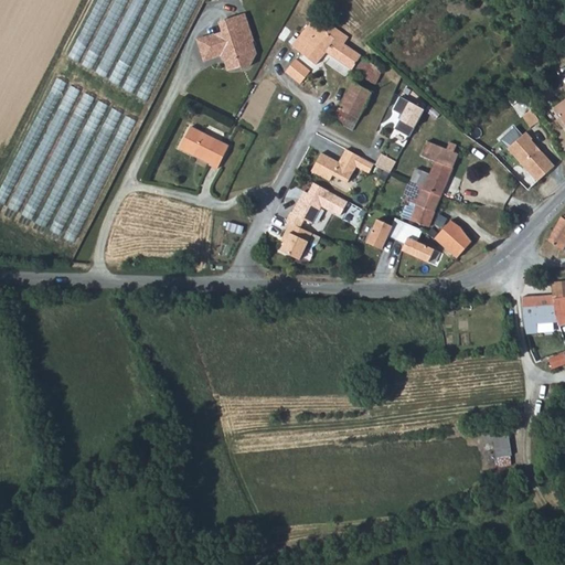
[(208,57),(226,53),(226,51),(227,50),(232,52),(232,56),(228,56),(230,57),(231,66),(235,68),(246,66),(244,59),(263,54),(259,41),(260,41),(254,11),(226,19),(228,29),(202,34),(208,57)]
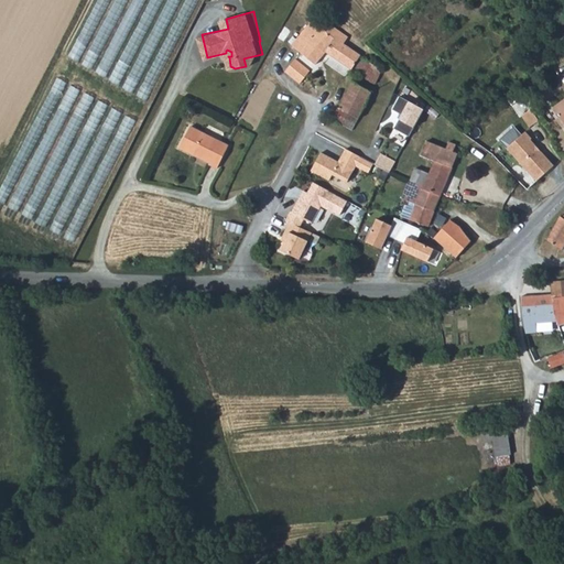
[(348,35),(331,24),(327,30),(312,19),(292,44),(314,64),(324,51),(351,68),(360,54),(344,42),(348,35)]
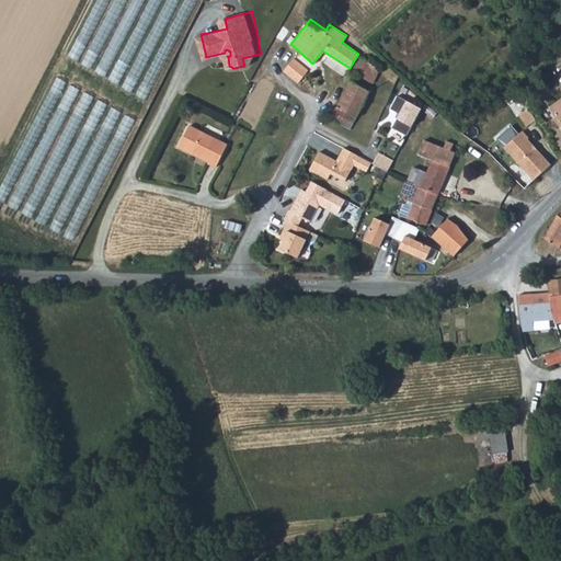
[(242,58),(244,66),(244,68),(252,67),(261,54),(242,58)]
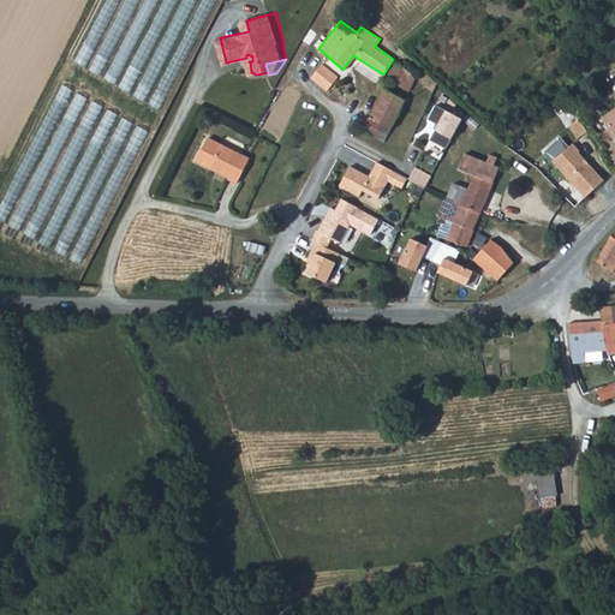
[(393,59),(383,75),(408,91),(416,76),(393,59)]
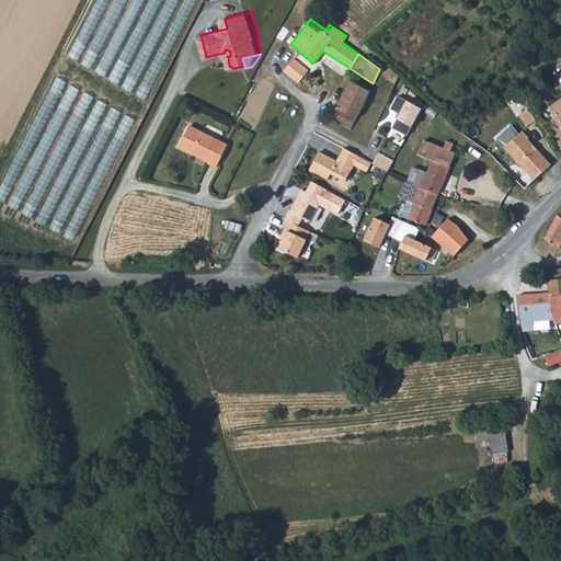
[(308,70),(293,57),(284,69),(298,82),(308,70)]
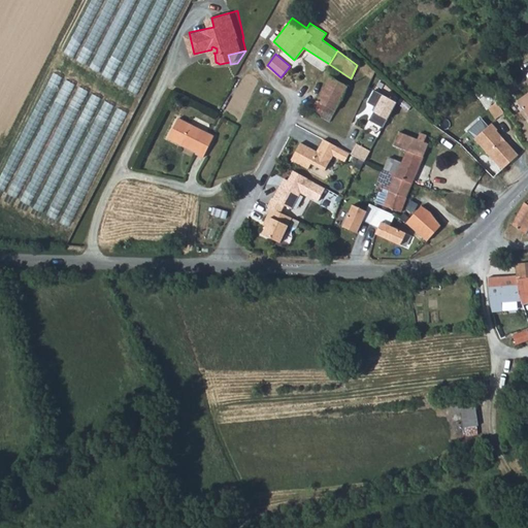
[(311,110),(314,112),(319,116),(330,121),(348,86),(329,74),(311,110)]
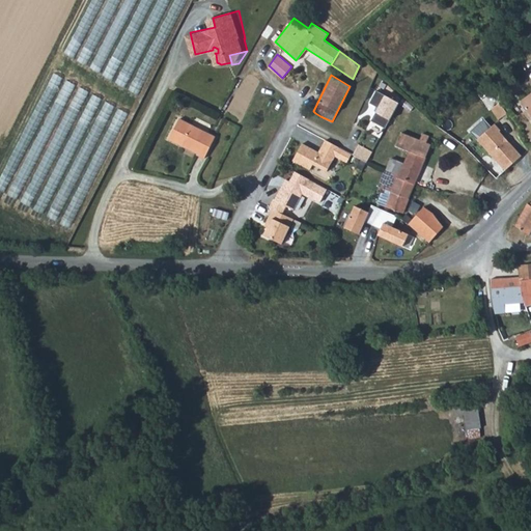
[(530,92),(521,100),(530,113),(530,92)]
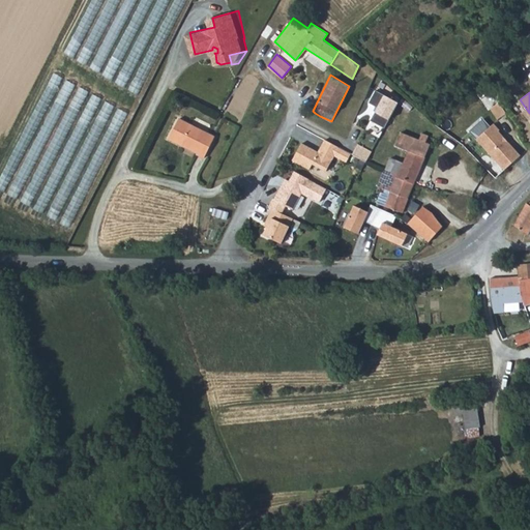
[(495,116),(503,110),(495,99),(487,106),(495,116)]
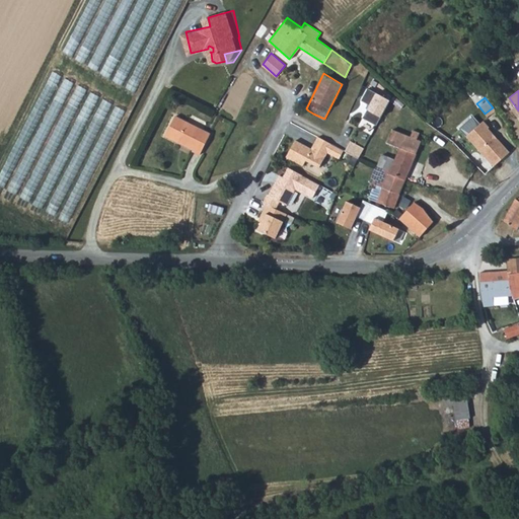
[(357,129),(371,136),(384,110),(362,98),(355,112),(364,116),(357,129)]
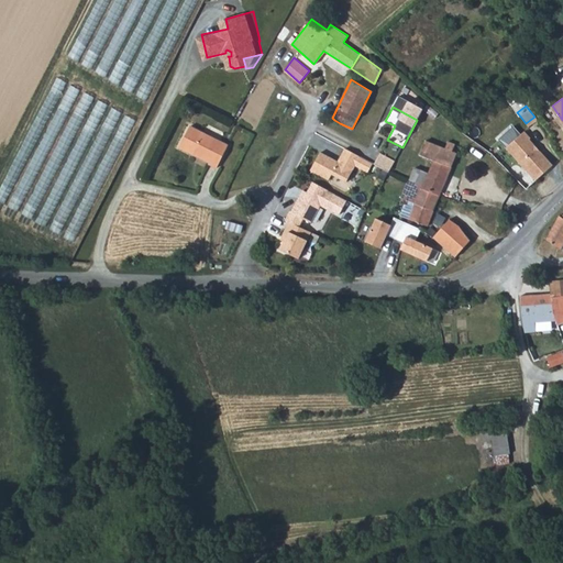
[(180,155),(196,163),(194,165),(194,166),(202,170),(214,147),(176,128),(164,150),(177,156),(180,155)]
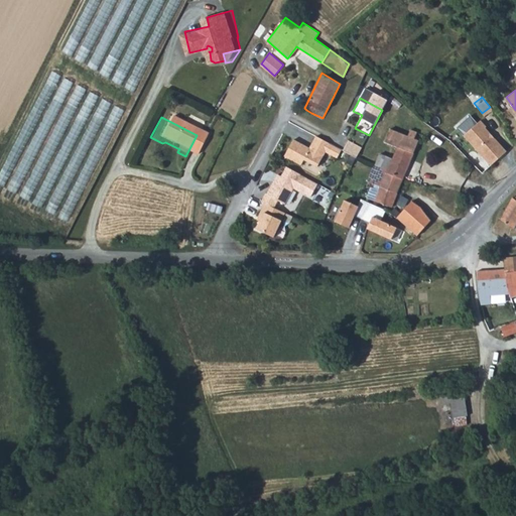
[(506,147),(493,134),(490,134),(488,132),(488,130),(483,125),(484,124),(478,118),(462,134),(491,162),(506,147)]
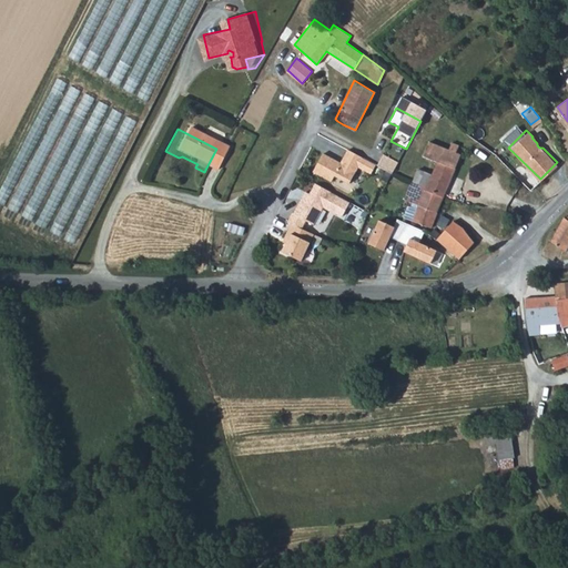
[(427,189),(444,196),(460,153),(455,151),(458,143),(450,141),(448,149),(427,141),(422,155),(437,161),(433,173),(425,171),(421,184),(428,186),(427,189)]
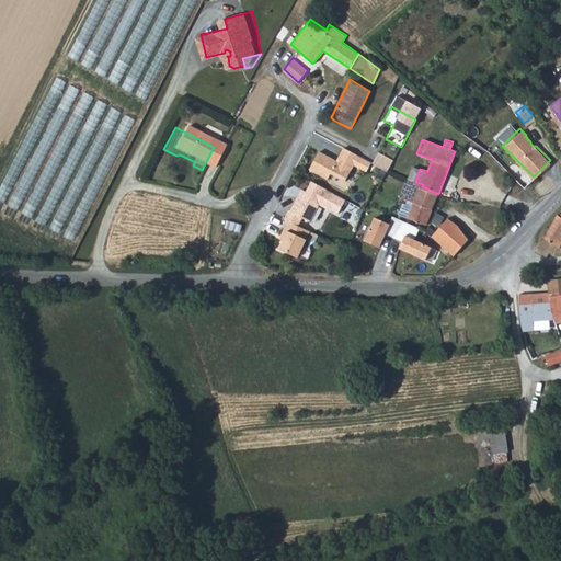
[(373,162),(344,147),(338,160),(320,150),(310,169),(328,179),(331,172),(345,181),(355,164),(367,171),(373,162)]
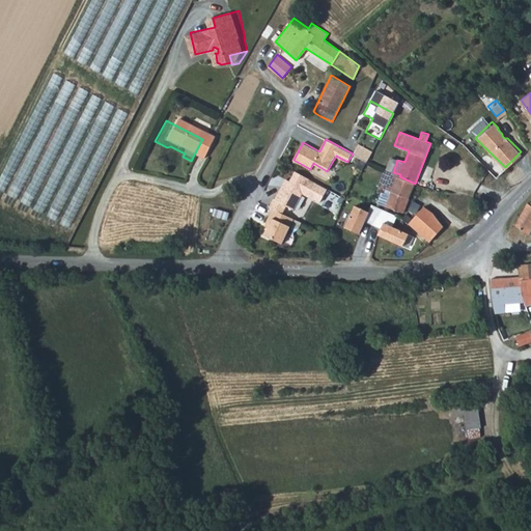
[(359,143),(354,154),(362,159),(367,162),(373,151),(359,143)]
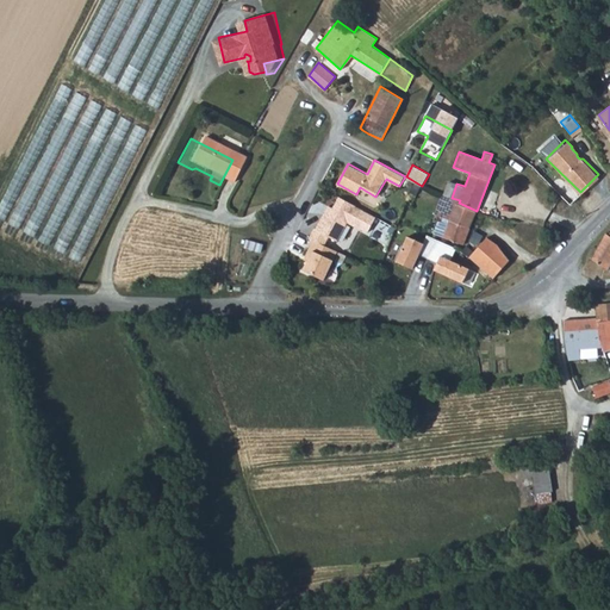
[(192,169),(210,179),(212,176),(195,168),(192,169)]
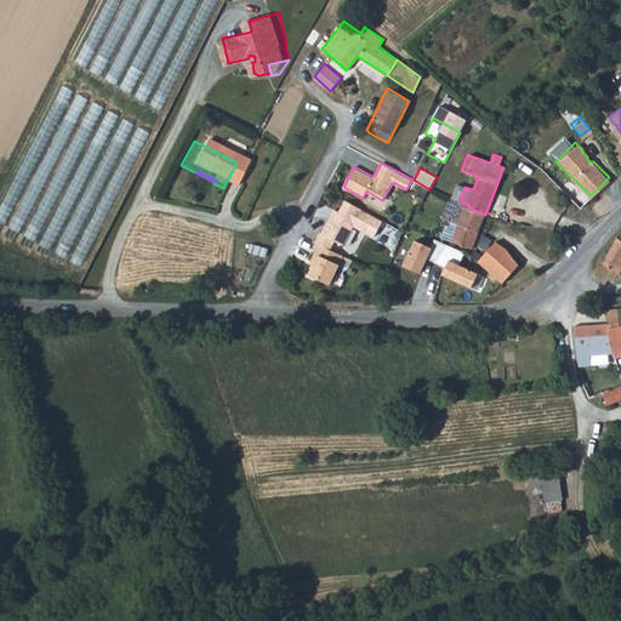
[(468,204),(460,201),(451,198),(443,218),(459,223),(479,229),(485,215),(467,206),(468,204)]
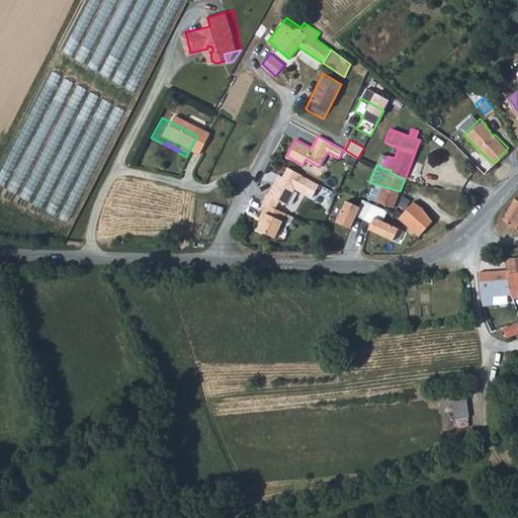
[(321,184),(289,167),(284,176),(280,174),(276,182),(278,183),(276,185),(274,186),(269,194),(268,193),(264,202),(268,203),(277,208),(280,201),(287,204),(296,188),(314,197),(321,184)]
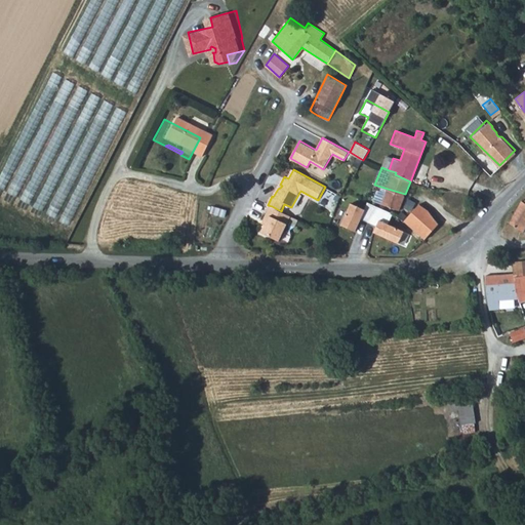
[(400,209),(405,194),(388,189),(382,203),(400,209)]
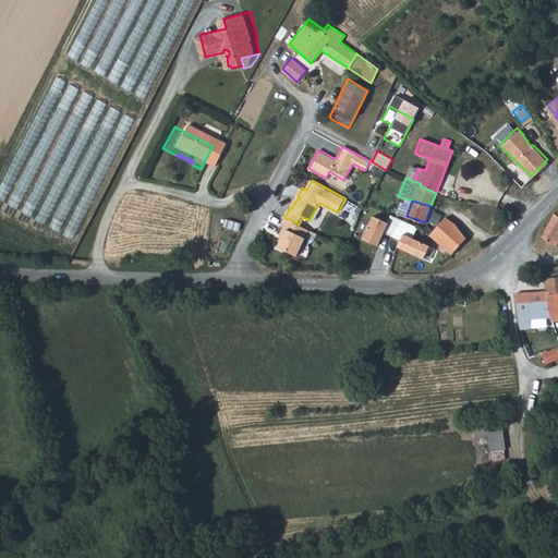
[(557,245),(557,242),(557,215),(557,214),(555,214),(542,237),(557,245)]
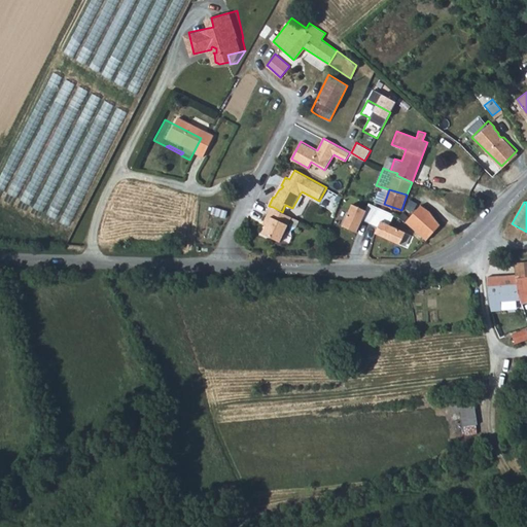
[(394,215),(370,203),(366,210),(352,204),(342,225),(356,232),(362,219),(378,226),(375,233),(399,244),(405,233),(389,225),(394,215)]
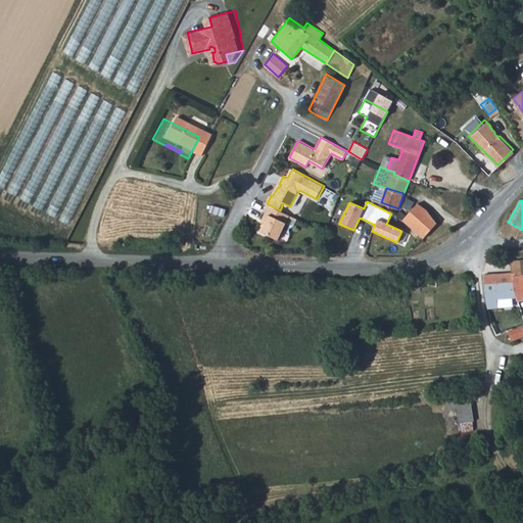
[(419,203),(403,221),(423,236),(436,221),(425,207),(419,203)]
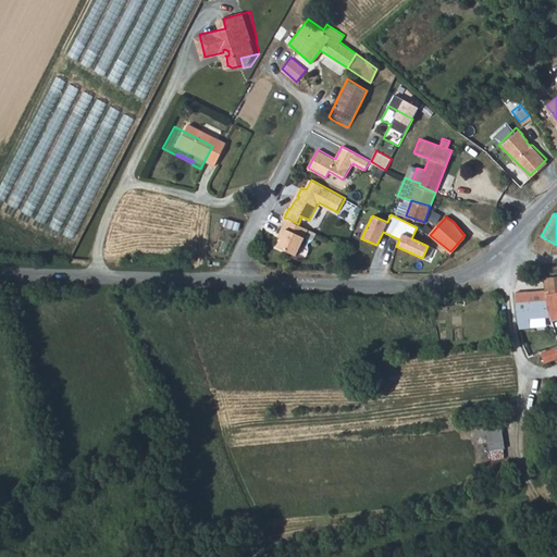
[(298,224),(288,219),(281,233),(285,235),(283,238),(280,247),(298,256),(310,230),(298,224)]
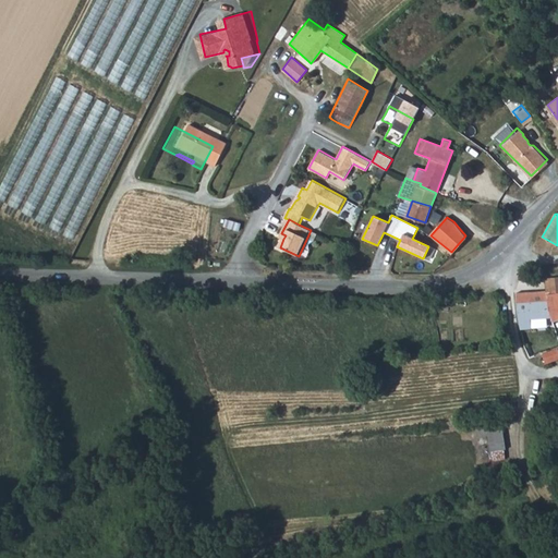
[(520,319),(526,318),(526,313),(548,310),(547,305),(546,296),(557,293),(557,278),(545,279),(546,290),(517,293),(520,319)]
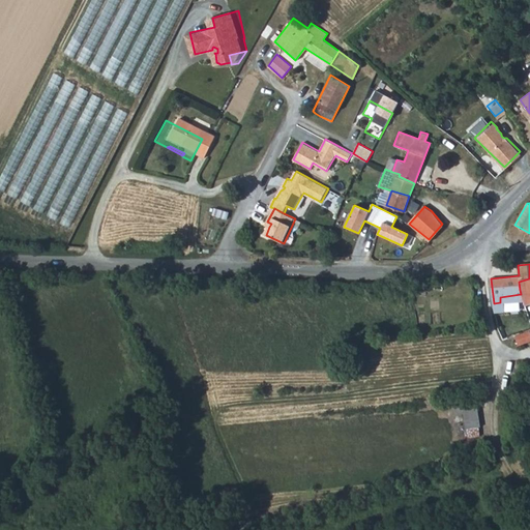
[(529,304),(529,278),(519,282),(520,290),(521,294),(523,303),(525,305),(529,304)]
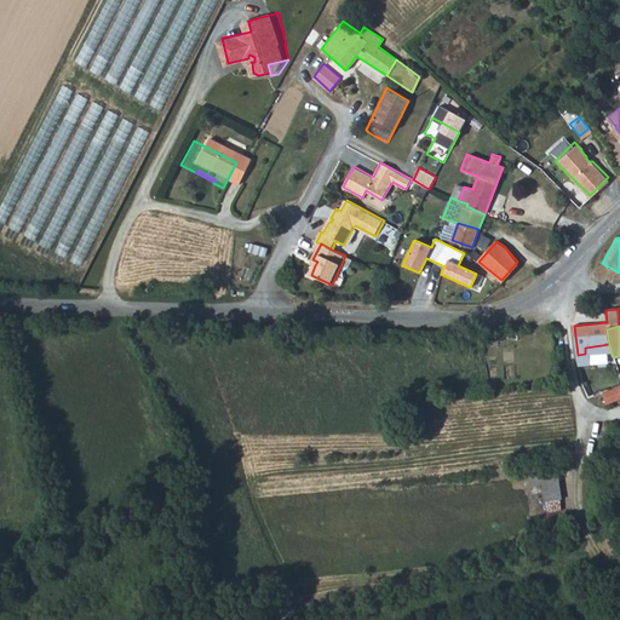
[(551,332),(552,348),(564,346),(563,332),(551,332)]
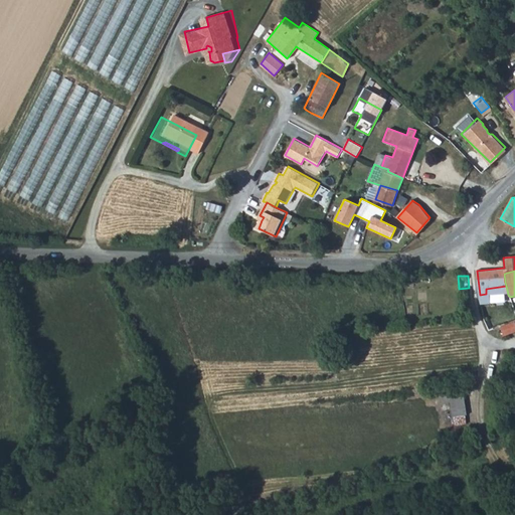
[(514,323),(514,321),(500,325),(503,335),(514,331),(514,323)]
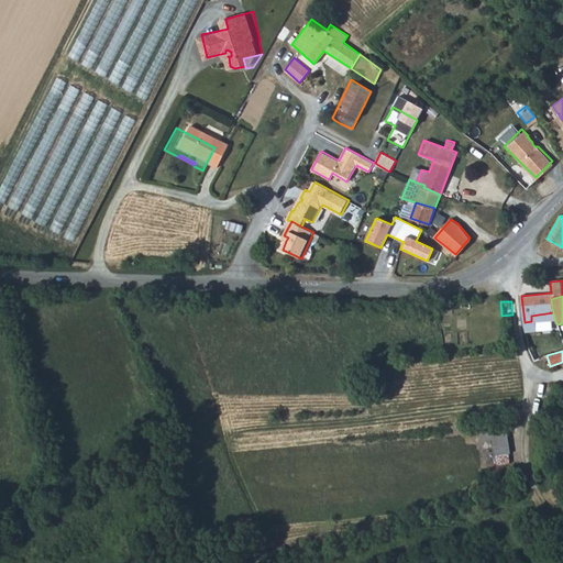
[(514,463),(510,429),(495,430),(498,464),(514,463)]
